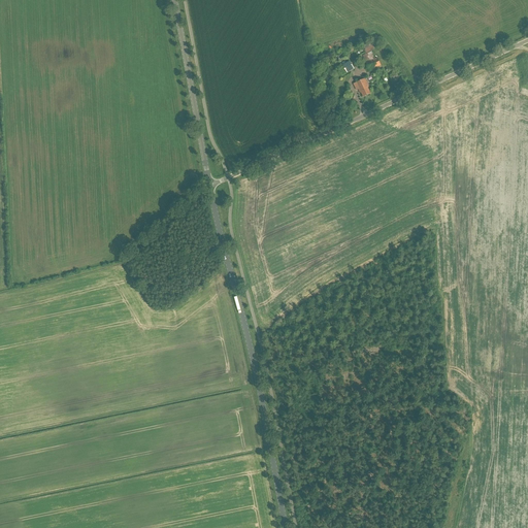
[(361,44),(366,54),(373,50),(369,40),(361,44)]
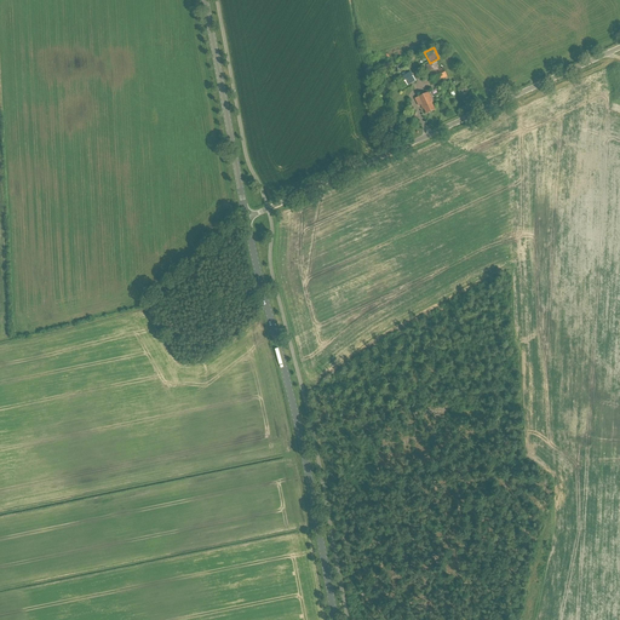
[(430,74),(434,82),(447,78),(443,68),(438,70),(436,64),(437,64),(436,61),(425,65),(430,74)]
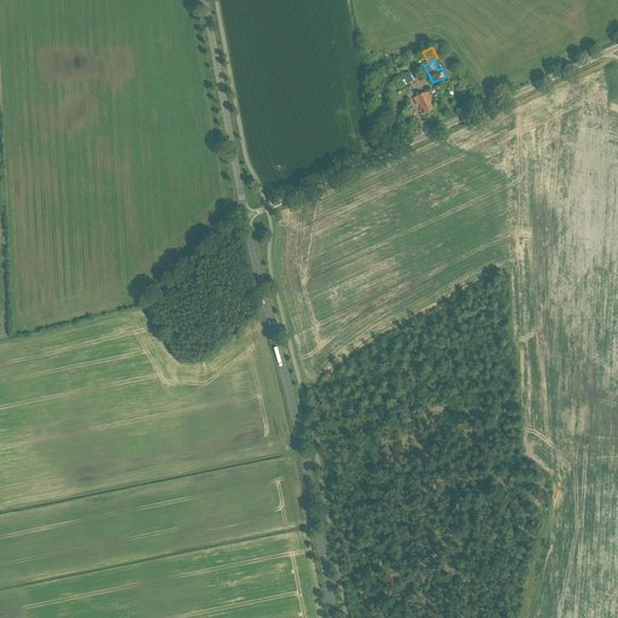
[(400,77),(406,86),(414,81),(408,71),(400,77)]
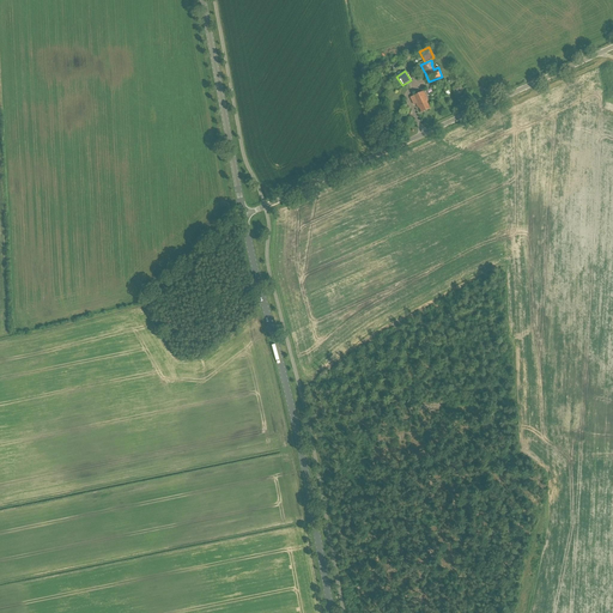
[(453,90),(456,97),(465,92),(461,86),(453,90)]
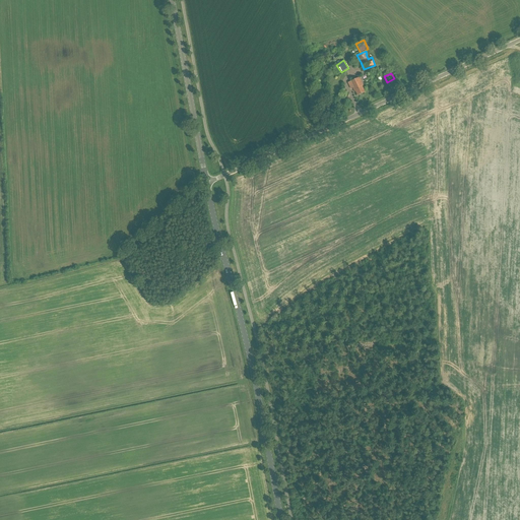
[(355,91),(358,95),(365,92),(362,86),(363,85),(360,78),(350,82),(354,91),(355,91)]
